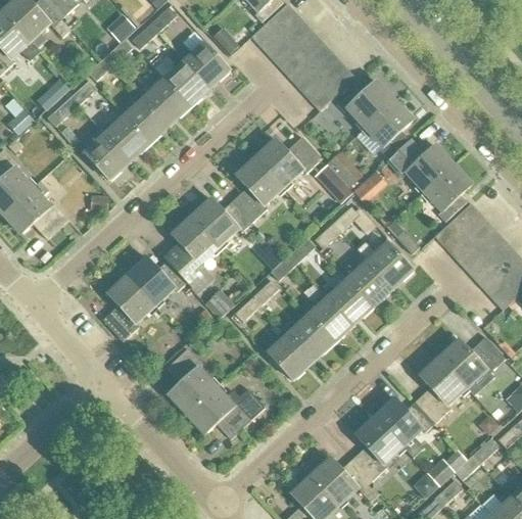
[(14,0),(3,11),(37,48),(46,41),(39,33),(49,22),(62,37),(70,29),(64,21),(62,22),(42,0),(38,0),(33,4),(29,0),(14,0)]
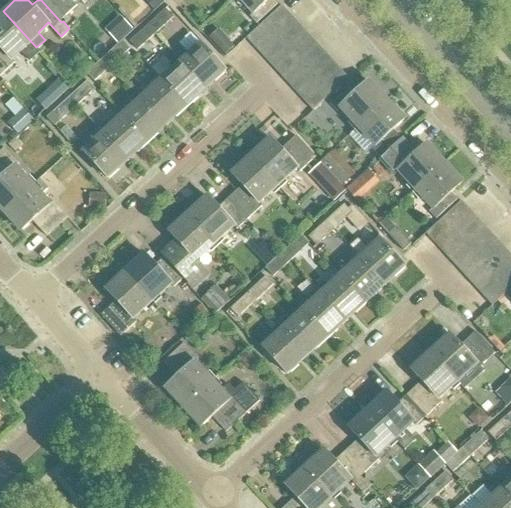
[(47,0),(62,16),(77,3),(73,0),(47,0)]
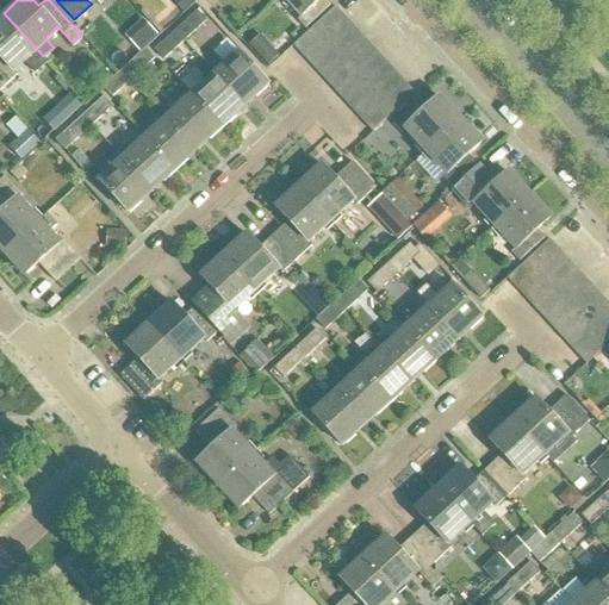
[(210,0),(209,1),(217,11),(228,1),(227,0),(210,0)]
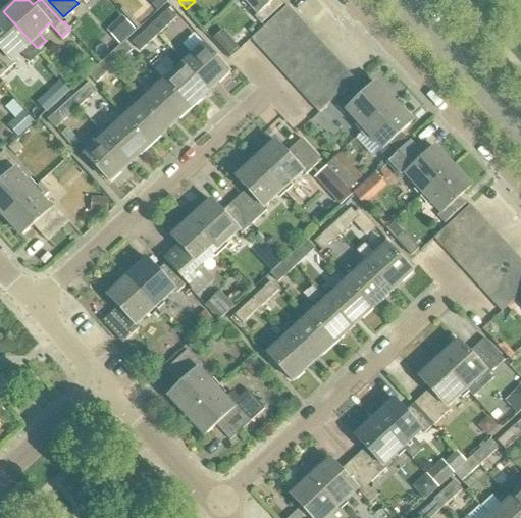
[(248,0),(258,11),(254,14),(261,22),(283,2),(281,0),(248,0)]
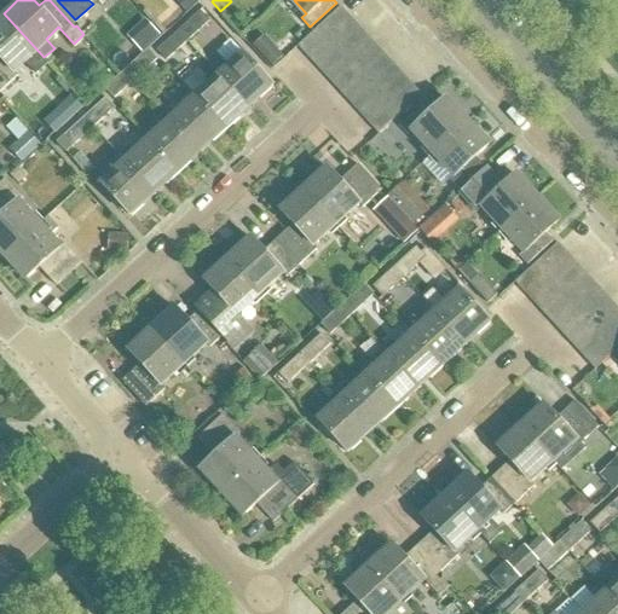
[(341,5),(319,24),(329,34),(350,15),(341,5)]
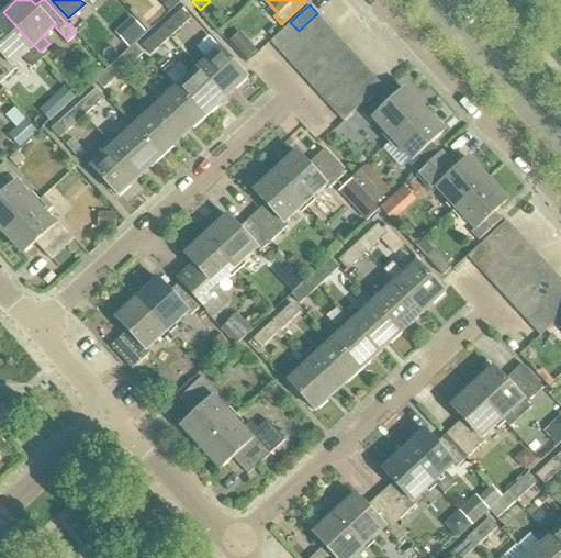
[(180,8),(161,25),(170,35),(189,18),(180,8)]
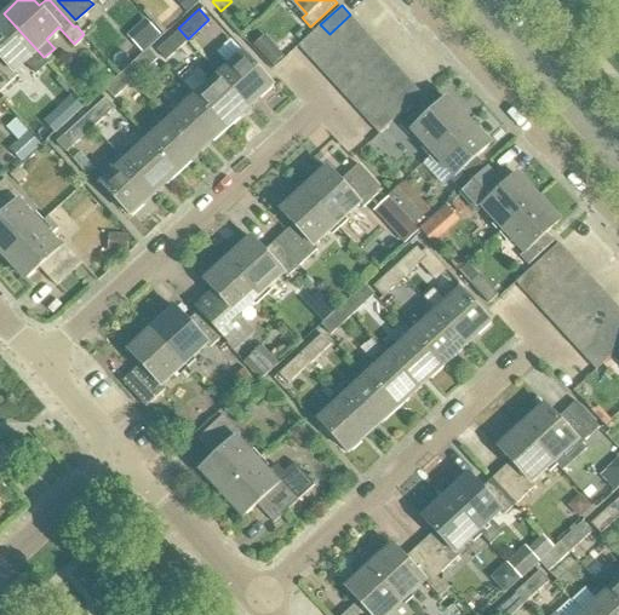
[(44,57),(4,13),(0,16),(0,87),(16,74),(12,69),(23,59),(35,72),(47,61),(44,57)]
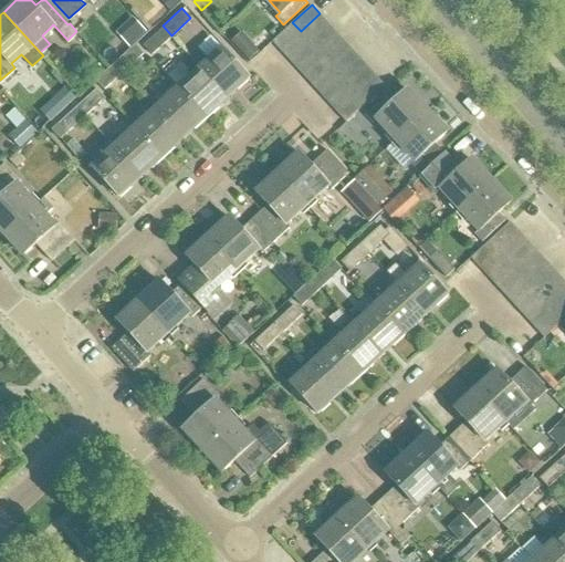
[(301,31),(310,41),(328,23),(320,13),(301,31)]
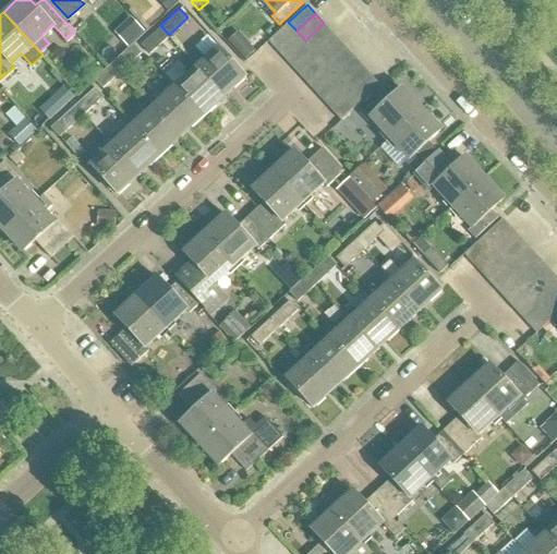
[(269,39),(278,49),(297,31),(288,22),(269,39)]
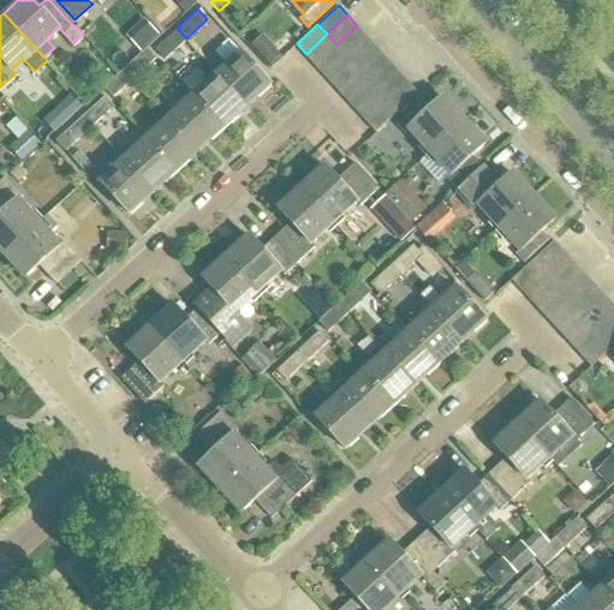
[(357,25),(337,45),(346,54),(367,35),(357,25)]
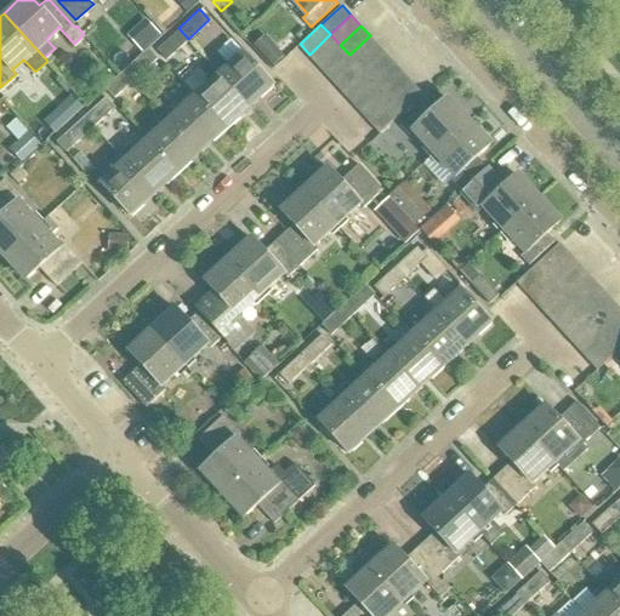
[(188,39),(178,28),(157,49),(165,60),(188,39)]
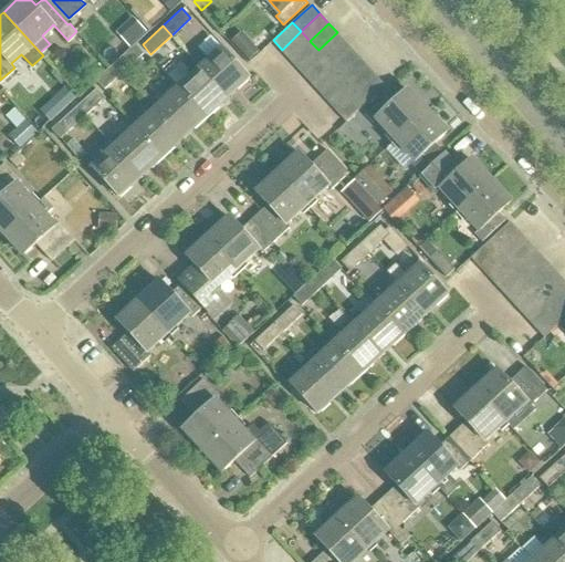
[(259,49),(240,30),(230,40),(248,59),(259,49)]
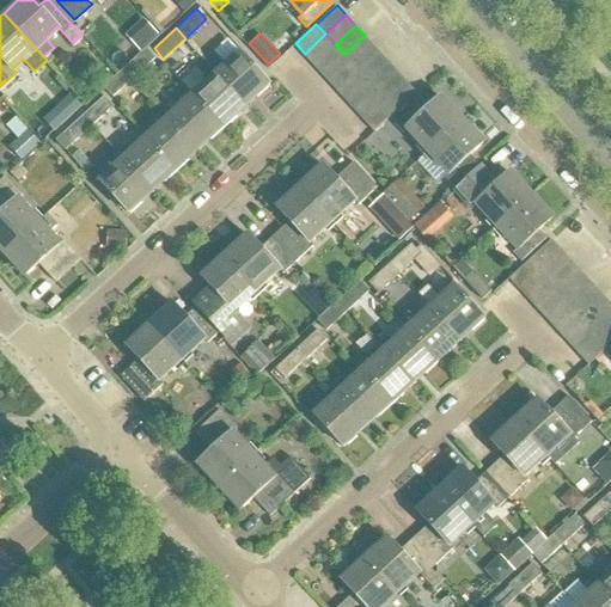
[(305,54),(313,63),(335,44),(325,34),(305,54)]
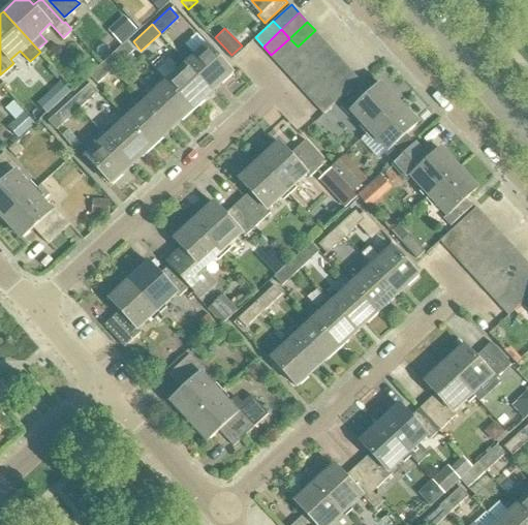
[(320,35),(302,52),(310,61),(328,43),(320,35)]
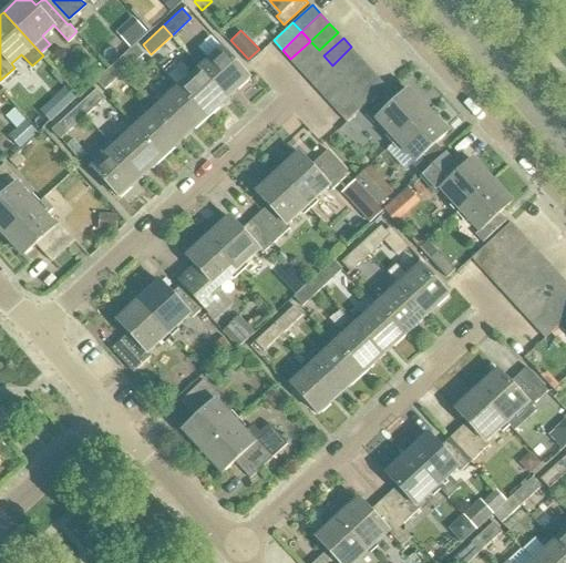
[(310,41),(290,59),(299,68),(319,50),(310,41)]
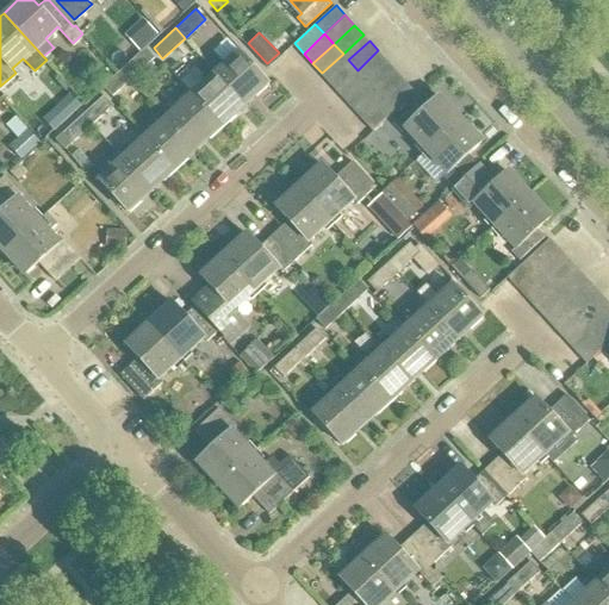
[(144,47),(124,64),(134,75),(154,56),(144,47)]
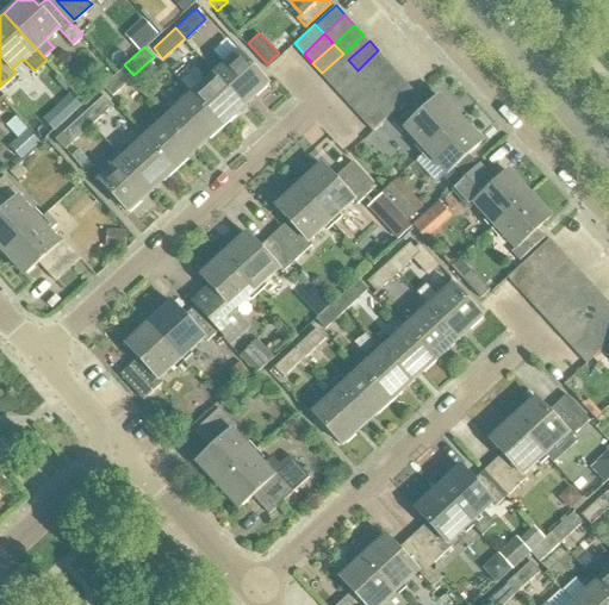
[(219,56),(210,64),(246,104),(269,82),(240,50),(225,62),(219,56)]
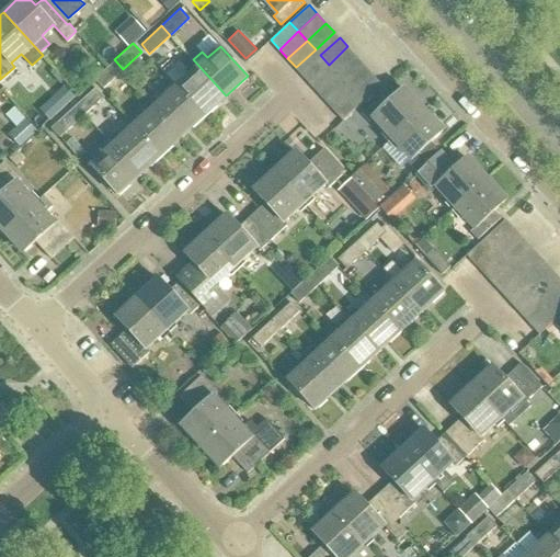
[(329,65),(336,74),(356,56),(347,46),(329,65)]
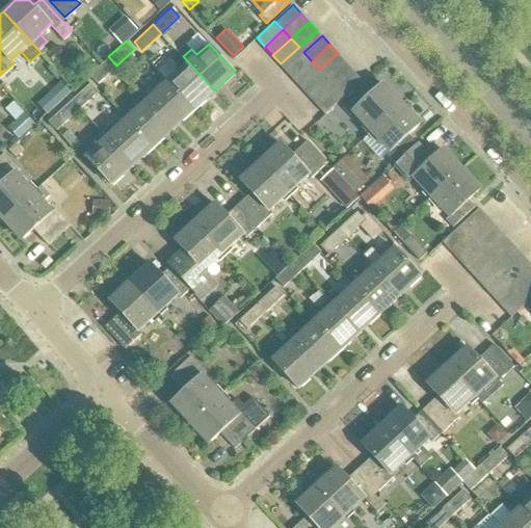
[(285,69),(293,78),(312,61),(303,52),(285,69)]
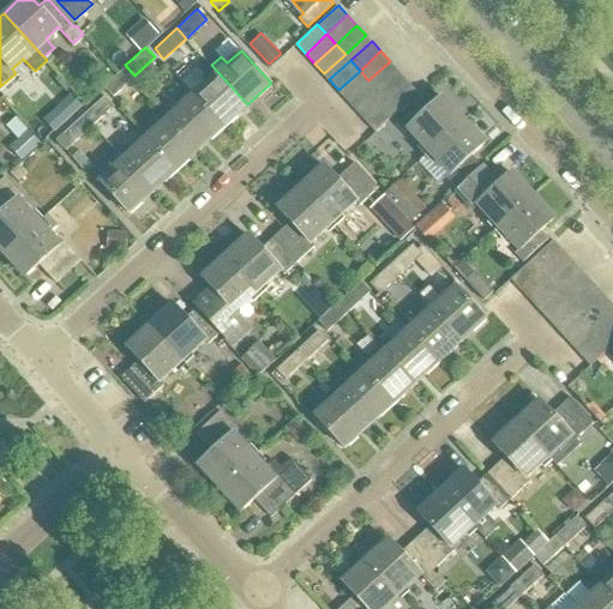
[(368,80),(378,90),(400,71),(390,61),(368,80)]
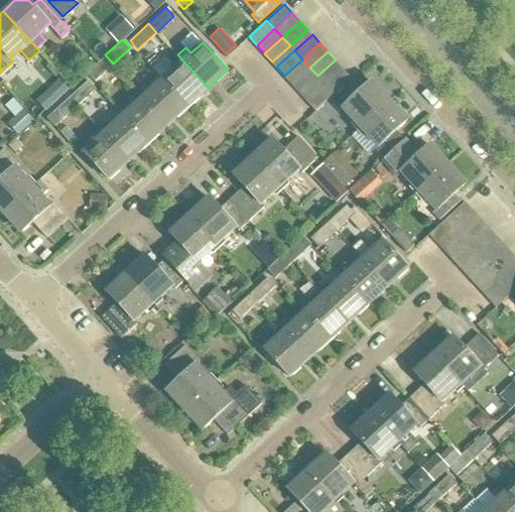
[(113,64),(105,54),(87,72),(94,80),(113,64)]
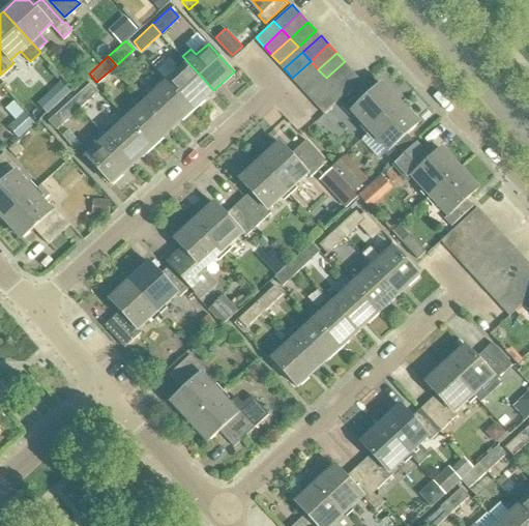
[(180,69),(168,81),(194,109),(213,90),(182,56),(174,63),(180,69)]
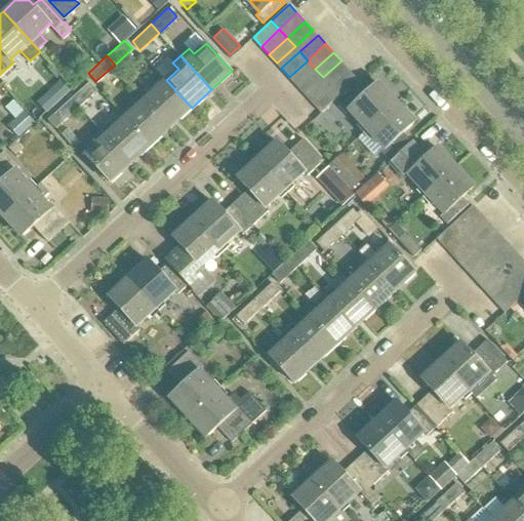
[(289,77),(297,85),(315,69),(308,61),(289,77)]
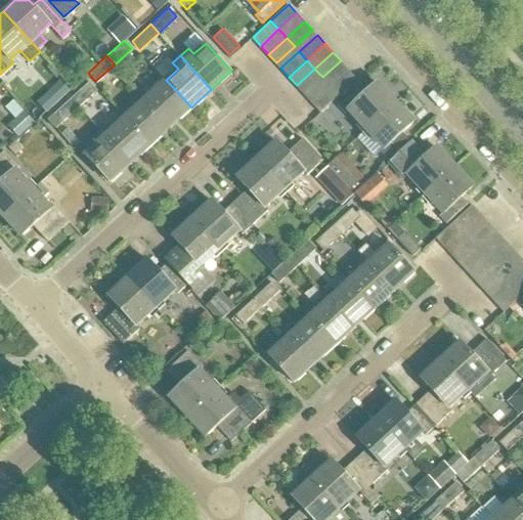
[(322,77),(331,85),(348,69),(341,60),(322,77)]
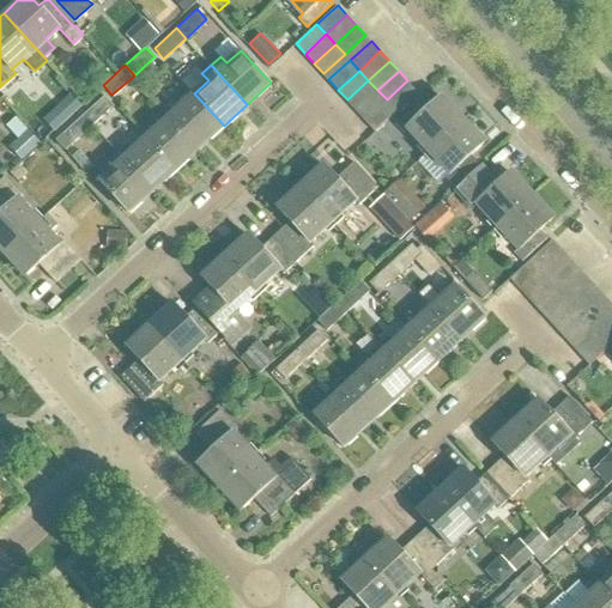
[(347,99),(356,109),(377,90),(368,80),(347,99)]
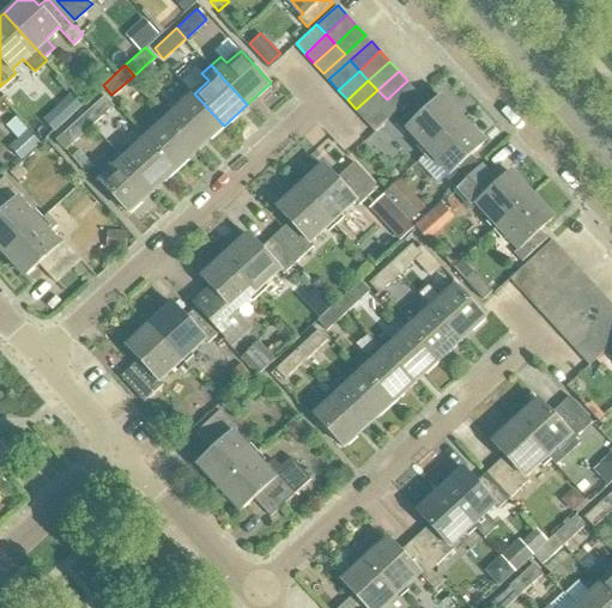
[(407,80),(387,99),(395,110),(417,91),(407,80)]
